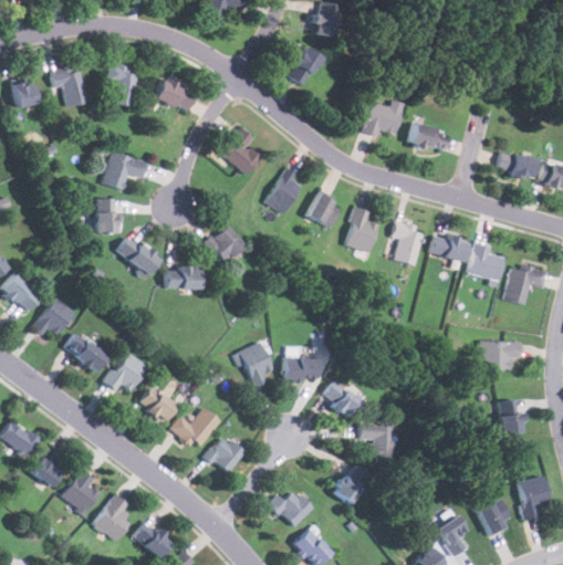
[(241,12),(244,2),(237,0),(206,0),(201,13),(222,21),(228,7),(241,12)]
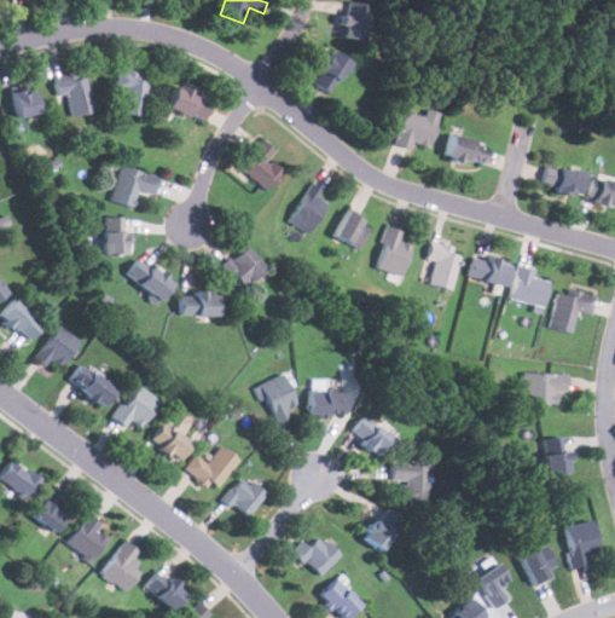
[(372,6),(349,0),(340,35),(363,41),(372,6)]
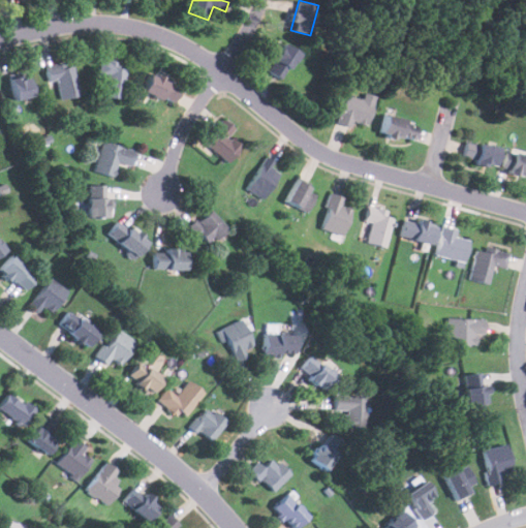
[(515,53),(519,37),(505,34),(501,49),(515,53)]
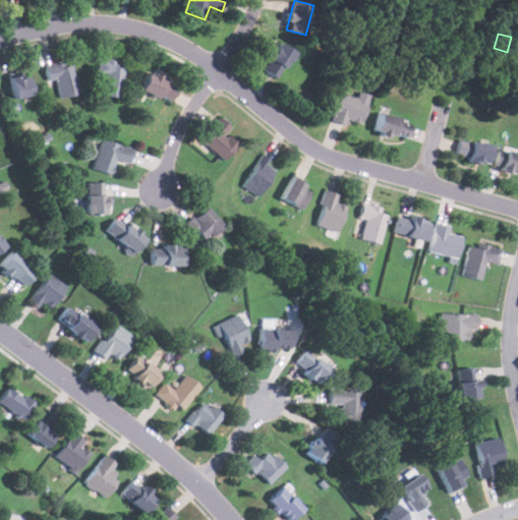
[(297,52),(279,41),(263,68),(280,79),(297,52)]
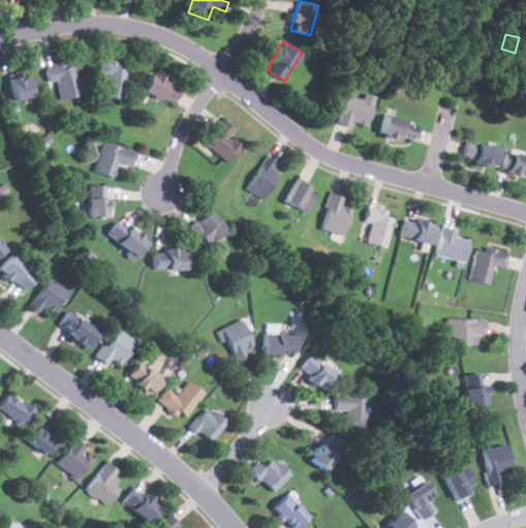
[(122,99),(128,66),(101,61),(99,74),(106,76),(103,96),(122,99)]
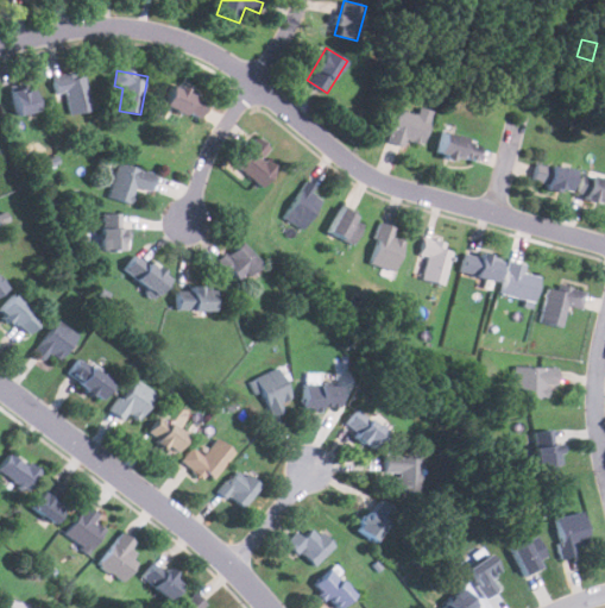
[(67,93),(71,114),(93,110),(86,75),(76,77),(75,71),(54,76),(58,95),(67,93)]
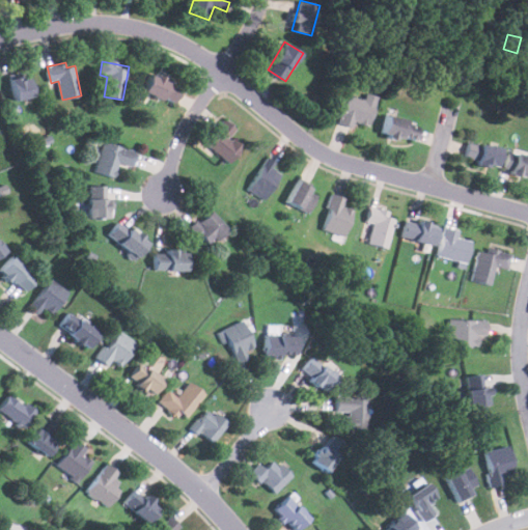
[(179,93),(171,91),(174,81),(151,74),(145,92),(176,103),(179,93)]
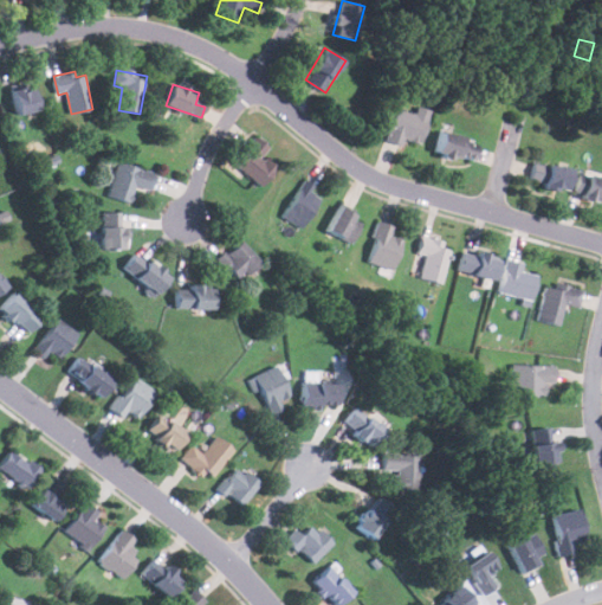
[(17,114),(39,111),(37,88),(14,89),(17,114)]
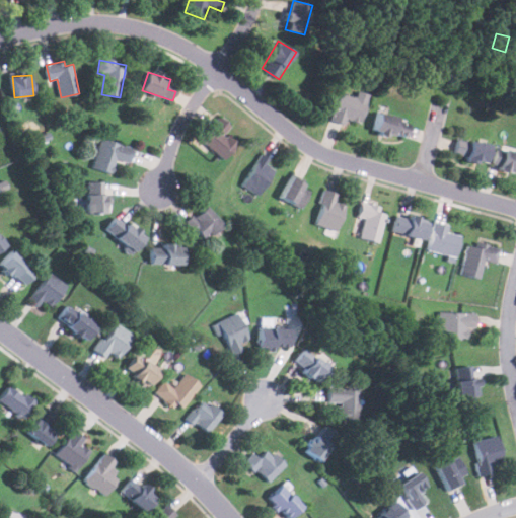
[(357,97),(340,92),(332,120),(346,125),(348,119),(362,123),(371,95),(359,91),(357,97)]
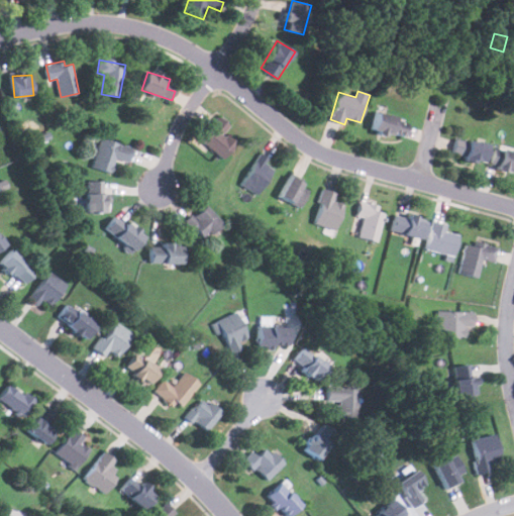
[(401,117),(378,112),(374,130),(406,138),(409,126),(399,124),(401,117)]
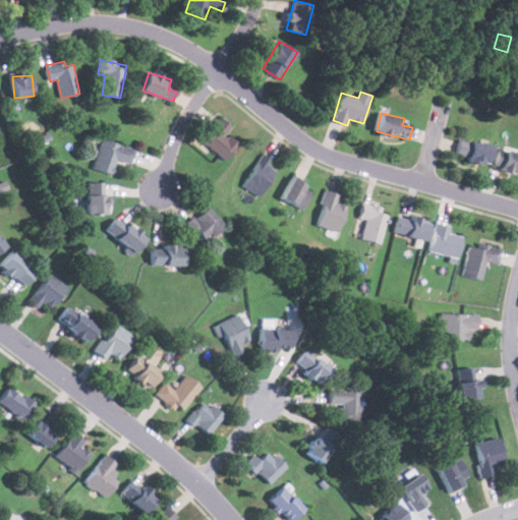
[(227,161),(239,145),(227,134),(233,126),(221,117),(203,140),(227,161)]
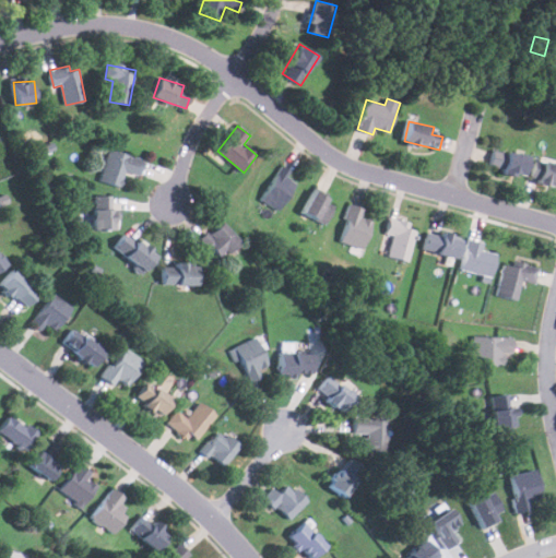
[(531,158),(496,147),(489,167),(525,178),(531,158)]
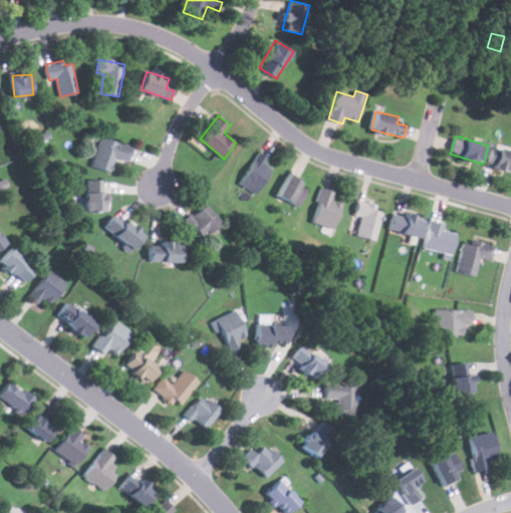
[(93,167),(112,172),(115,159),(129,163),(134,147),(100,138),(93,167)]
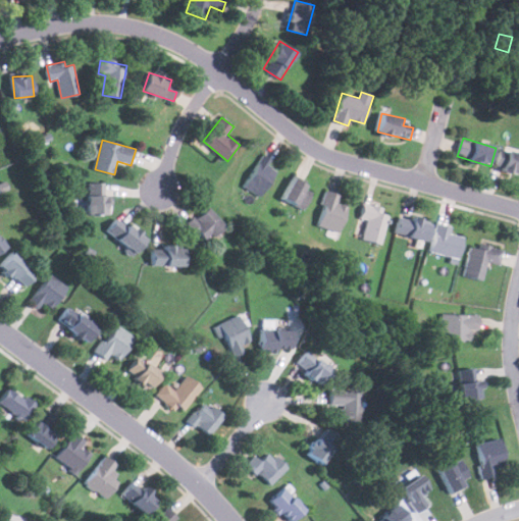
[(496,167),(518,174),(518,153),(503,148),(496,167)]
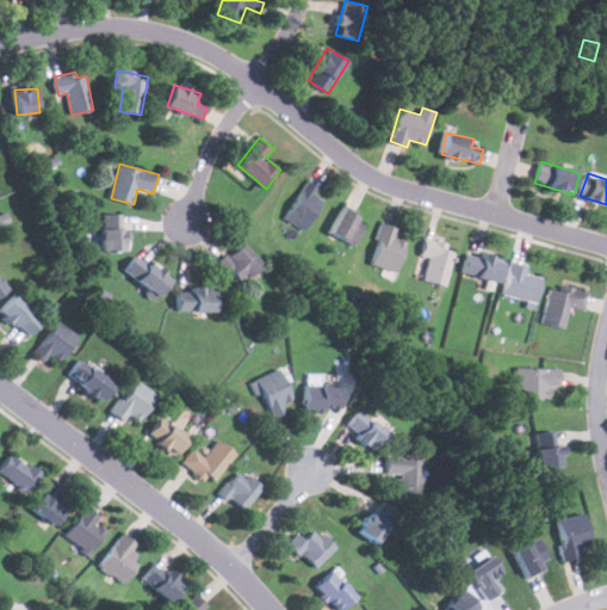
[(285,217),(305,230),(324,201),(315,195),(319,188),(310,182),(285,217)]
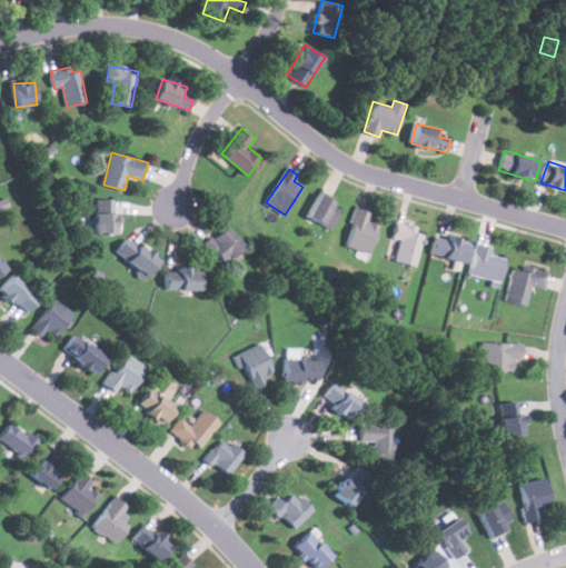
[(331,229),(344,208),(320,195),(308,215),(331,229)]
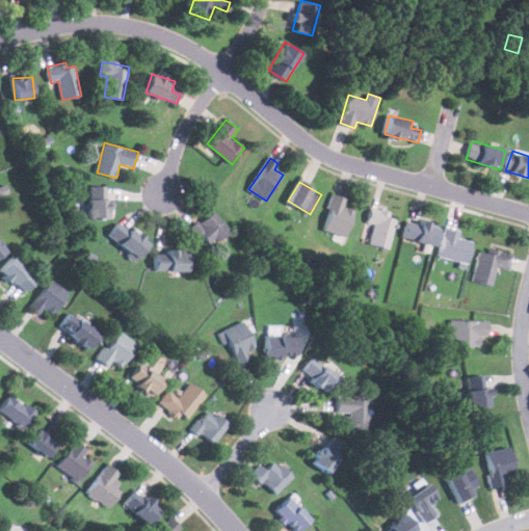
[(90,218),(110,218),(110,186),(90,186),(90,218)]
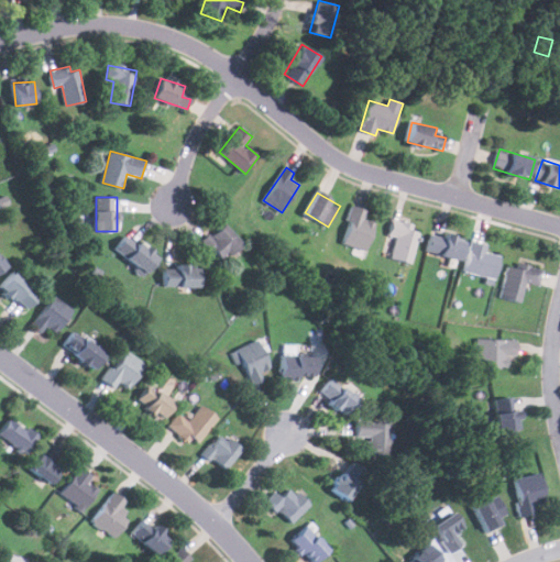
[(341,243),(366,251),(376,223),(364,219),(368,210),(354,206),(341,243)]
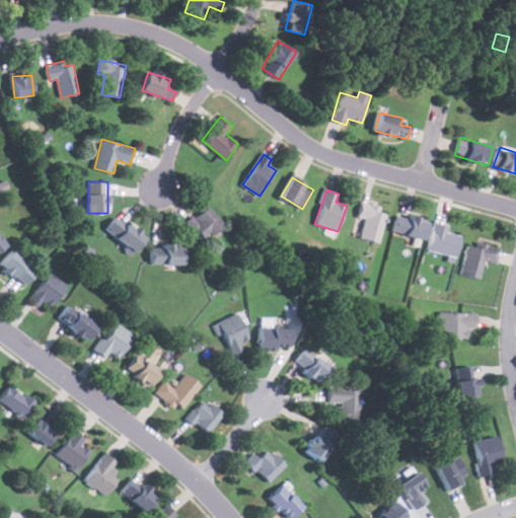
[(366,220),(361,238),(380,242),(388,209),(363,203),(359,218),(366,220)]
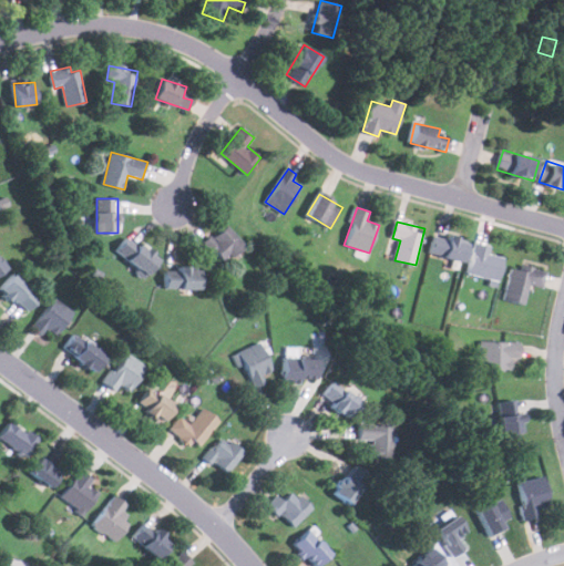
[(246,244),(226,224),(206,244),(226,264),(246,244)]
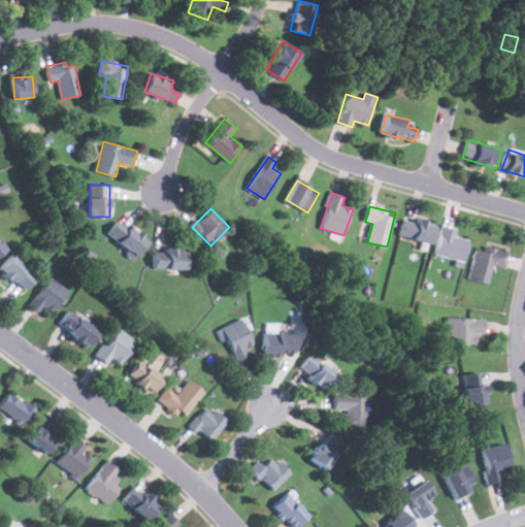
[(432,243),(437,223),(405,216),(401,236),(432,243)]
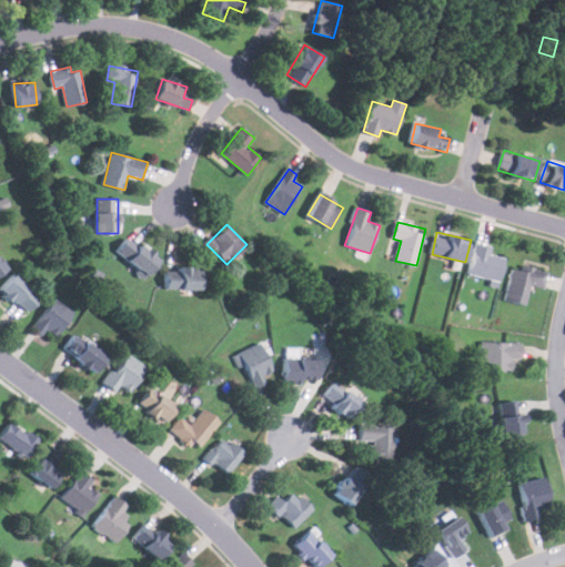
[(161,261),(131,234),(118,250),(147,276),(161,261)]
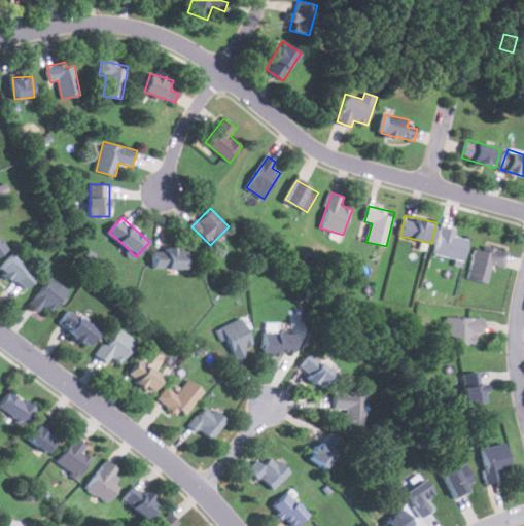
[(456,237),(457,230),(442,225),(435,255),(464,261),(468,239),(456,237)]
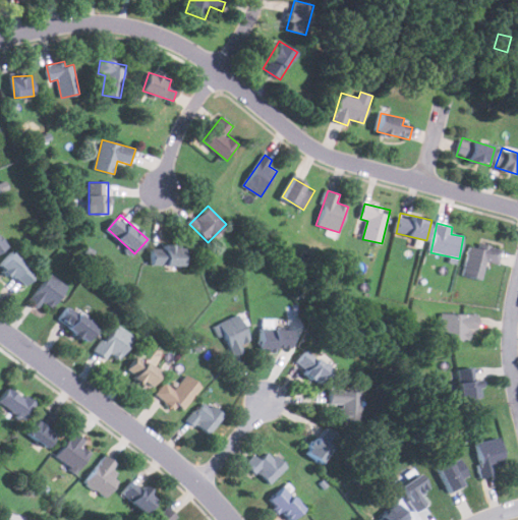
[(463,275),(482,280),(486,262),(500,265),(503,250),(471,243),(463,275)]
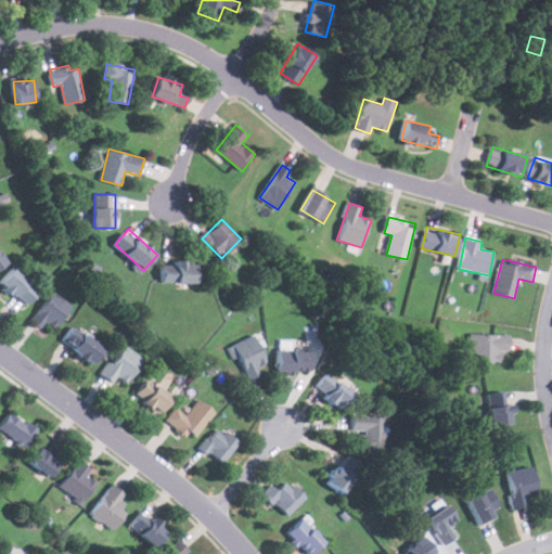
[(163,283),(197,283),(197,261),(163,261),(163,283)]
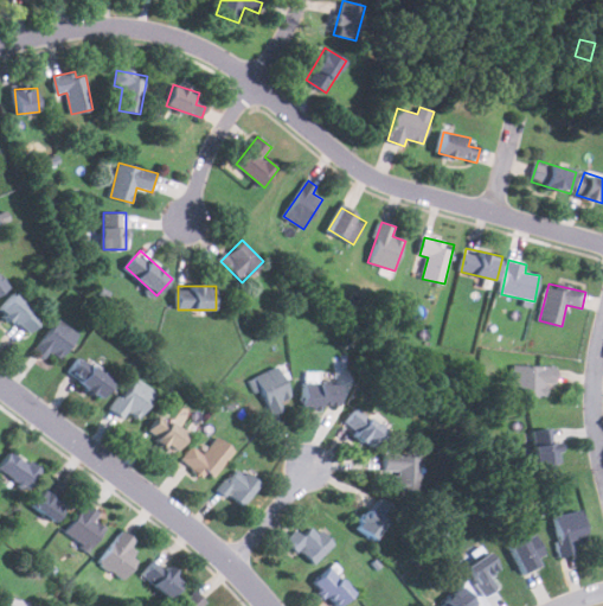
[(0,308),(27,333),(36,325),(27,317),(33,310),(15,293),(0,308)]
